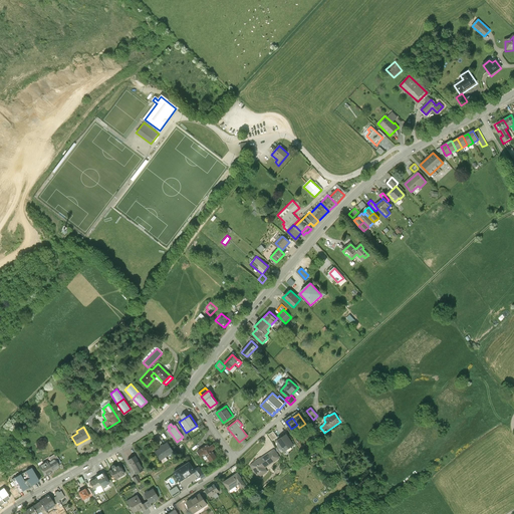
[(277,438),(273,431),(268,434),(272,441),(277,438)]
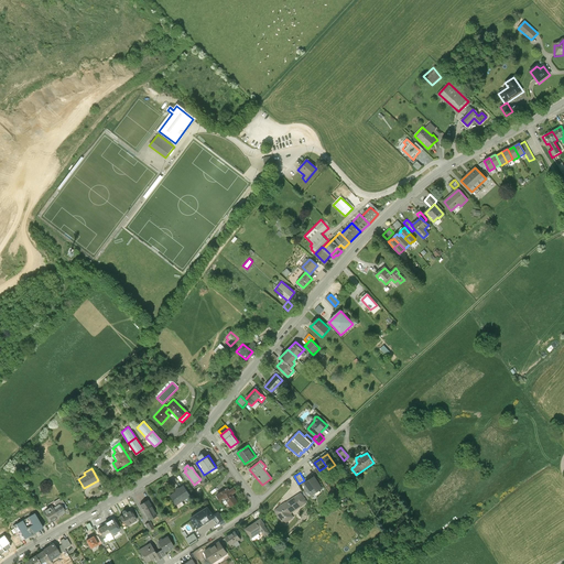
[(322,488),(314,477),(304,484),(307,487),(306,488),(308,491),(310,491),(312,494),(322,488)]
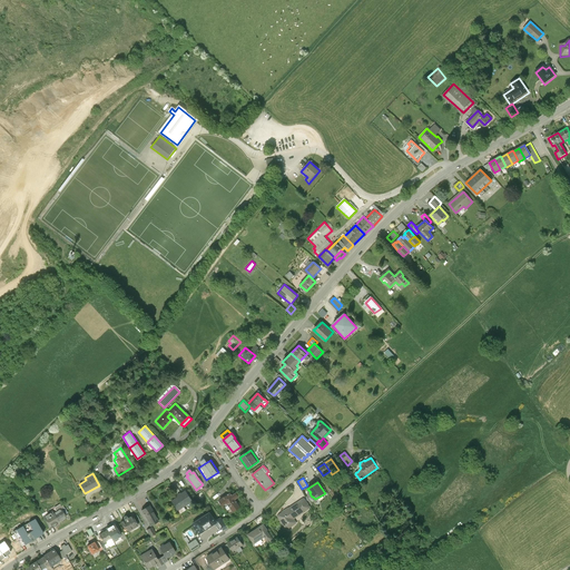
[(186,491),(172,501),(178,510),(184,507),(192,501),(186,491)]
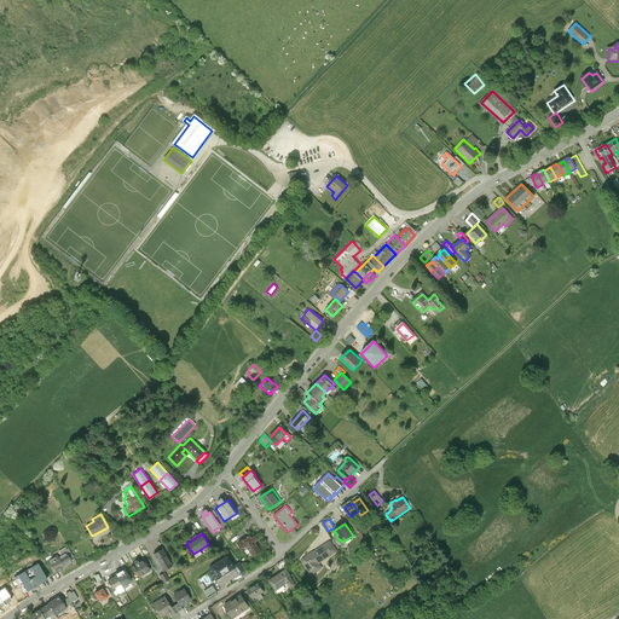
[(250,534),(238,543),(242,549),(247,547),(253,555),(261,550),(255,542),(259,539),(256,534),(253,537),(250,534)]
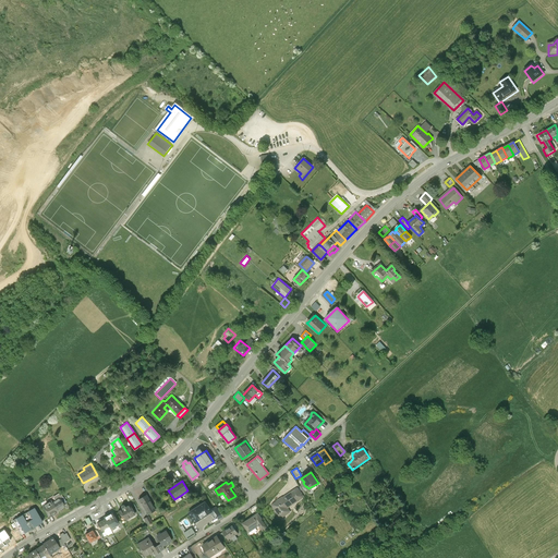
[(296,488),(273,504),(273,505),(273,507),(280,517),(281,518),(282,518),(289,513),(289,512),(289,511),(288,510),(288,508),(288,507),(302,498),(303,497),(303,496),(299,488),(298,488),(296,488)]
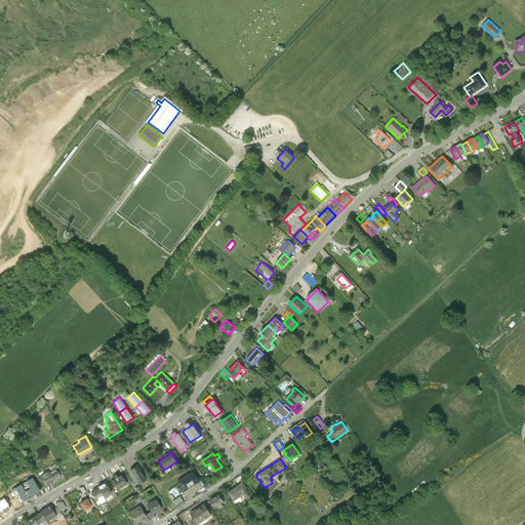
[(55,465),(50,468),(52,472),(49,473),(54,480),(61,476),(59,474),(63,473),(58,466),(56,467),(55,465)]
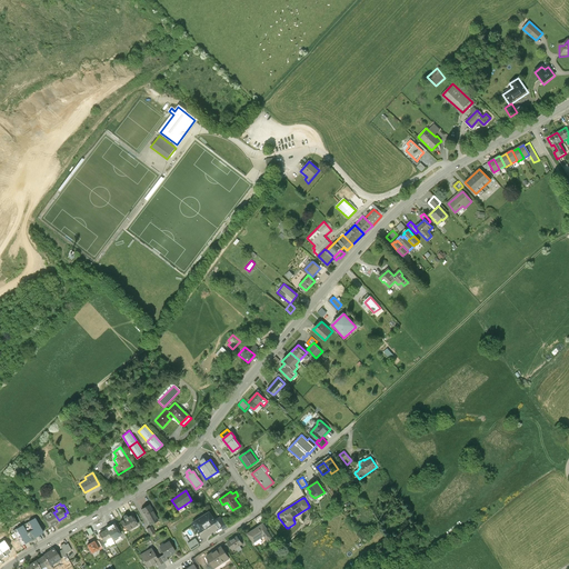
[(158,520),(149,505),(141,509),(150,525),(158,520)]
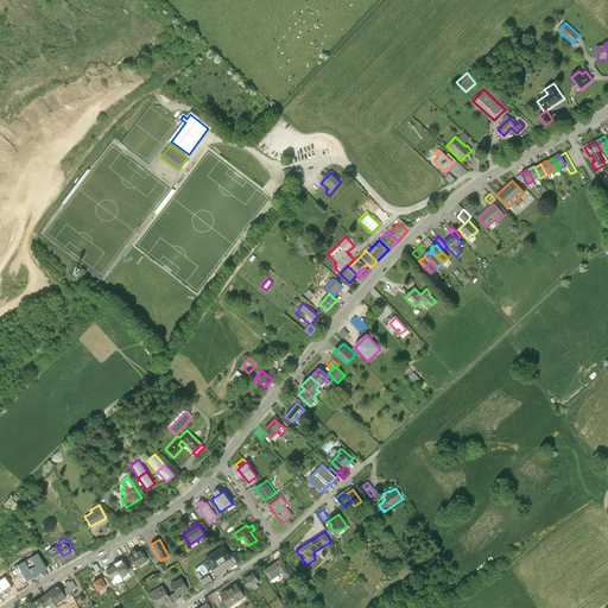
[(57,548),(56,546),(46,552),(52,563),(63,556),(57,548)]
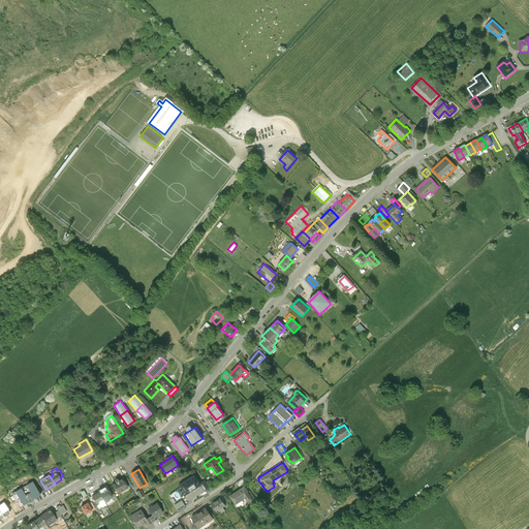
[(199,484),(194,475),(179,486),(185,496),(199,487),(201,486),(199,484)]
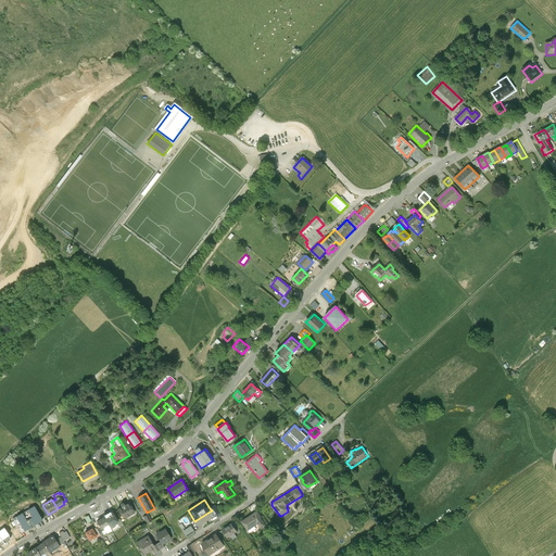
[(129,503),(125,505),(124,504),(123,503),(122,503),(122,504),(121,504),(121,505),(121,506),(122,507),(117,509),(122,516),(123,515),(125,518),(135,513),(129,503)]
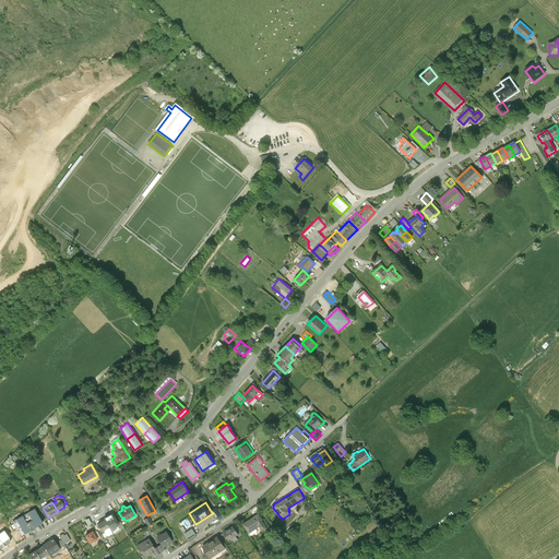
[(216,507),(211,511),(213,513),(211,514),(215,520),(217,519),(219,520),(224,518),(216,507)]
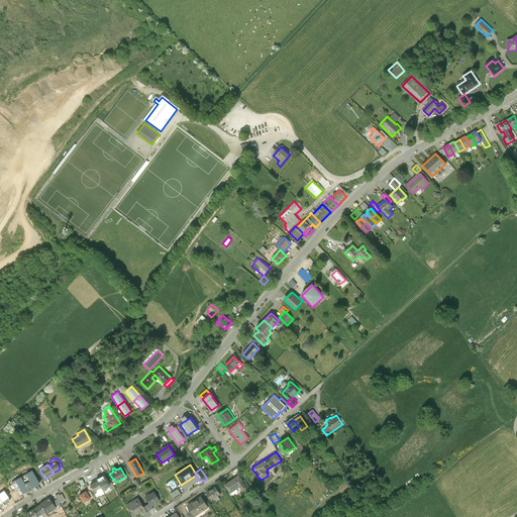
[(31,471),(12,483),(19,496),(28,491),(29,492),(32,490),(32,489),(39,484),(31,471)]
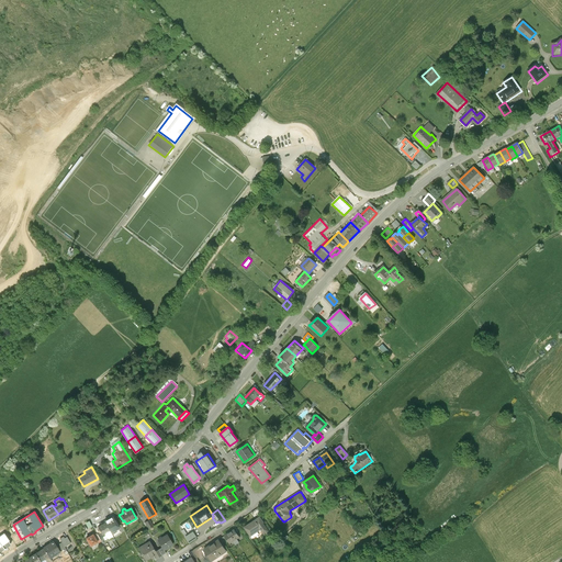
[(121,527),(114,516),(104,523),(105,524),(110,531),(111,534),(121,527)]
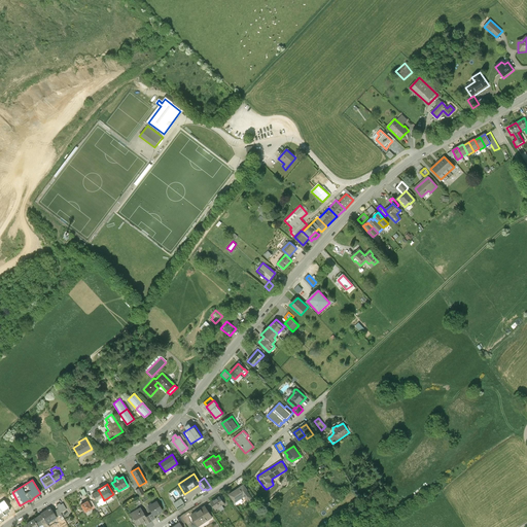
[(248,491),(244,485),(229,494),(235,503),(244,497),(247,501),(252,498),(247,491),(248,491)]
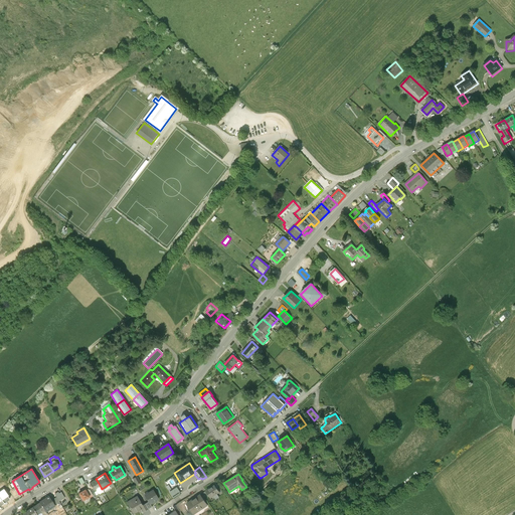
[(97,480),(90,484),(95,492),(96,491),(95,490),(101,487),(97,480)]
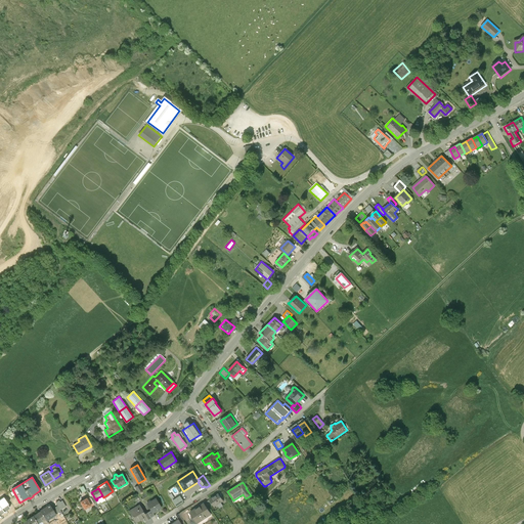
[(5,497),(3,494),(0,496),(0,506),(4,513),(10,509),(8,505),(9,505),(4,497),(5,497)]
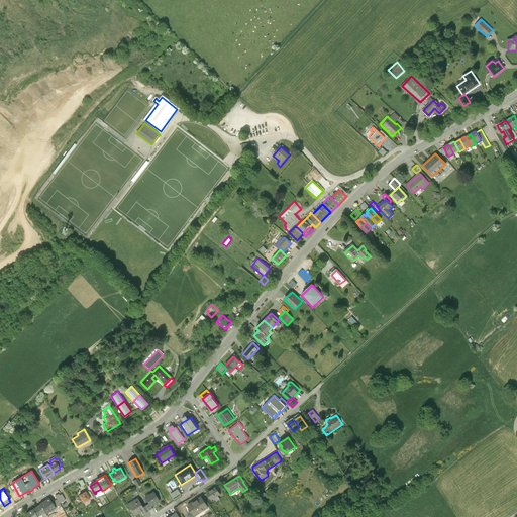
[(216,488),(207,493),(211,500),(220,495),(216,488)]
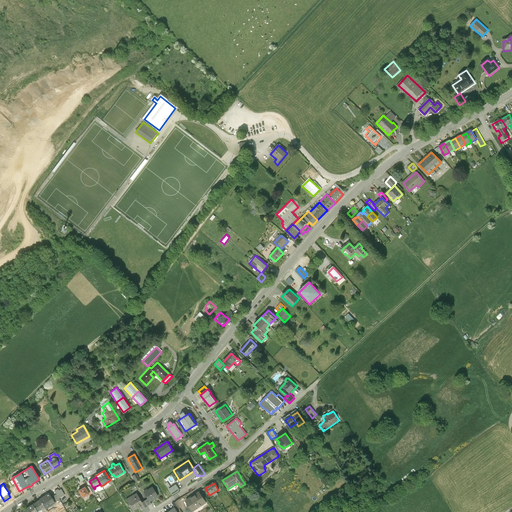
[(179,490),(176,485),(169,490),(172,495),(179,490)]
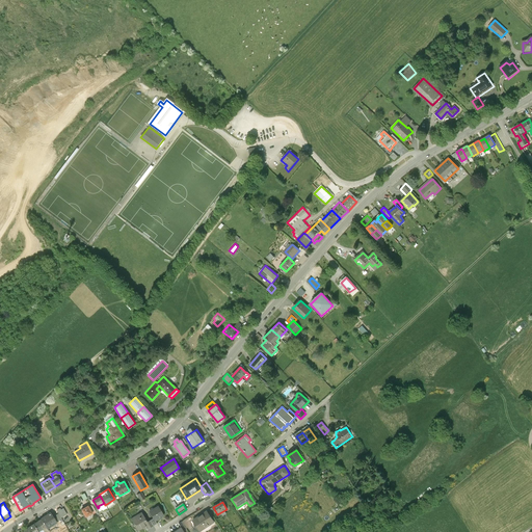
[(92,513),(88,506),(82,510),(86,517),(92,513)]
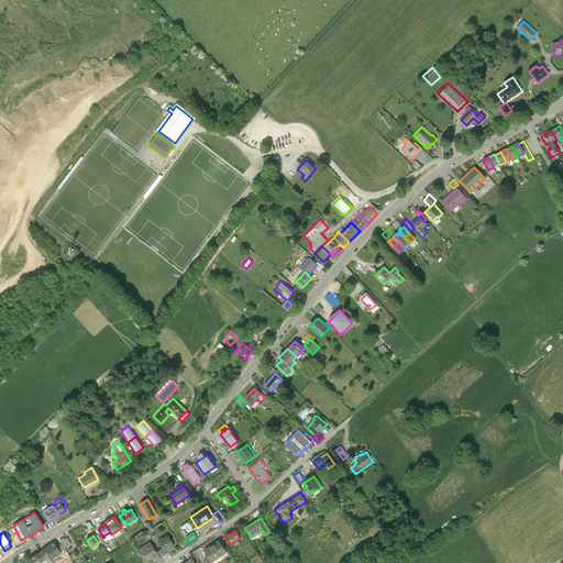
[(167,536),(158,541),(163,549),(164,551),(173,545),(167,536)]
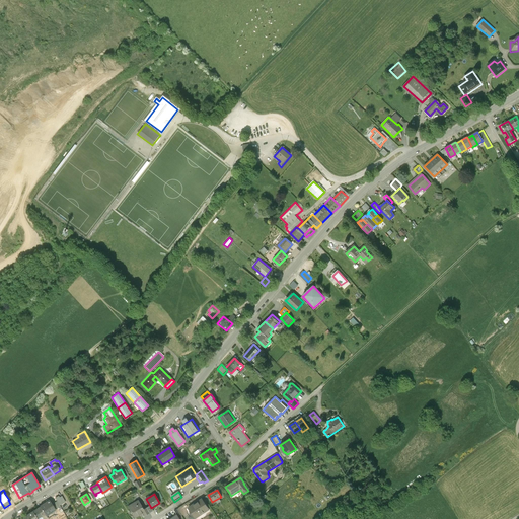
[(56,499),(57,502),(60,506),(66,503),(62,496),(60,498),(59,497),(56,499)]
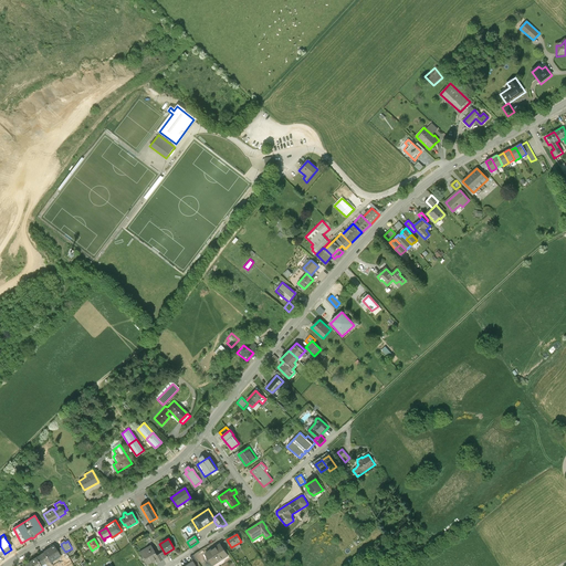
[(220,544),(206,554),(209,561),(212,565),(228,556),(220,544)]
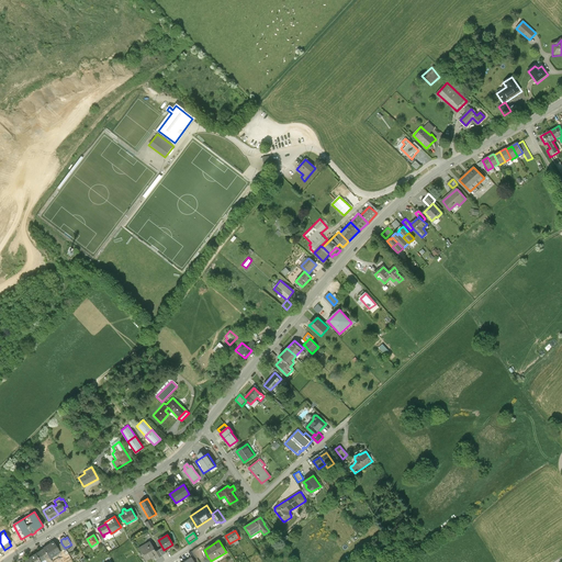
[(156,552),(149,541),(138,548),(146,561),(155,555),(154,553),(156,552)]
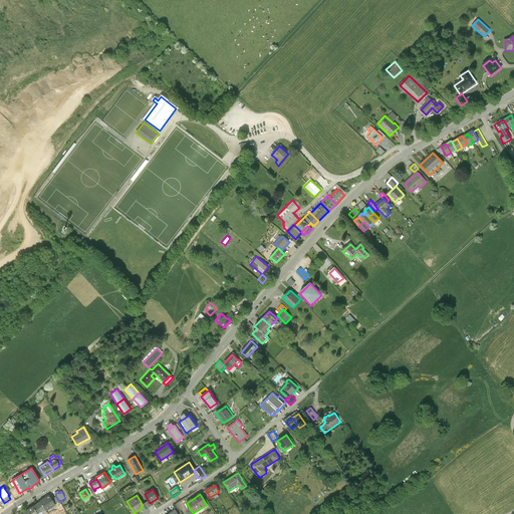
[(49,496),(40,502),(43,506),(42,506),(44,509),(44,510),(46,511),(55,505),(52,500),(49,496)]
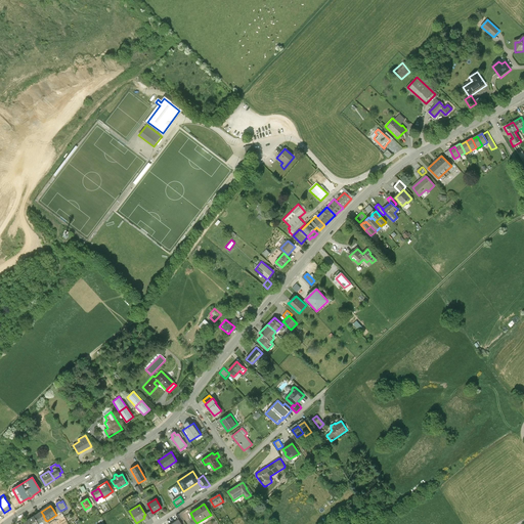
[(57,507),(53,510),(56,515),(61,512),(60,511),(57,507)]
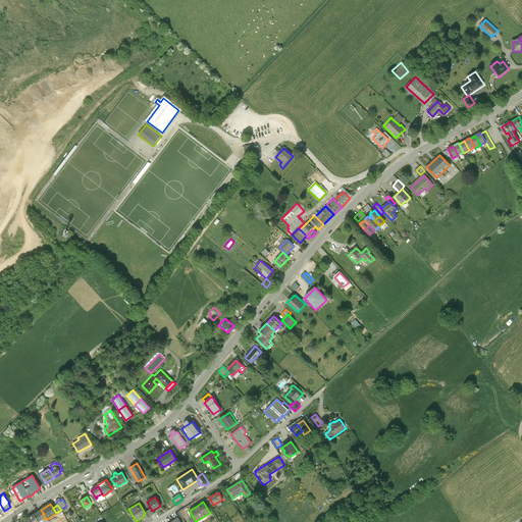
[(44,514),(41,510),(38,513),(42,520),(43,521),(47,521),(48,521),(47,519),(45,518),(45,517),(43,514),(44,514)]
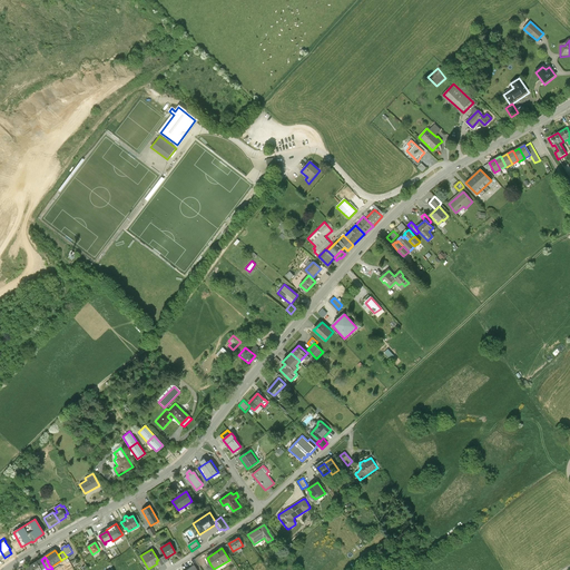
[(165,563),(160,558),(158,560),(156,561),(157,563),(159,567),(165,563)]
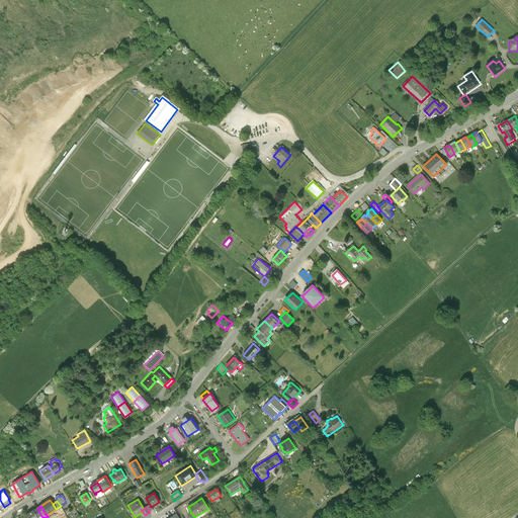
[(41,516),(37,509),(33,511),(37,517),(41,516)]
